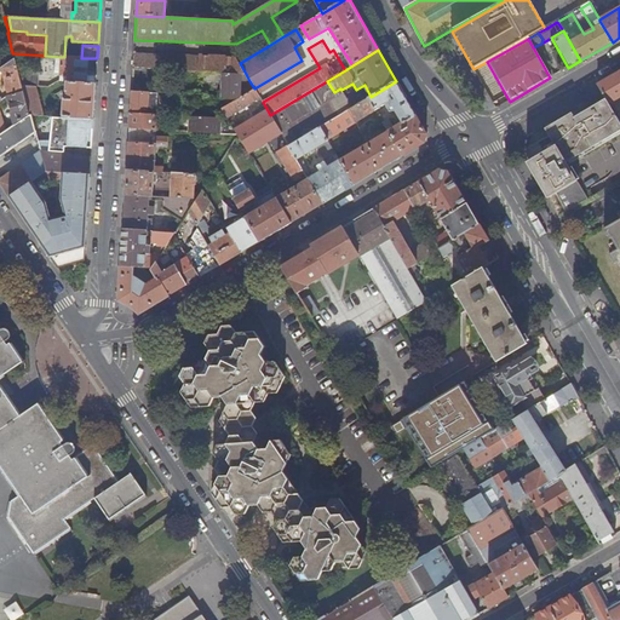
[(133,55),(133,68),(204,72),(246,74),(240,63),(236,58),(165,55),(154,56),(133,55)]
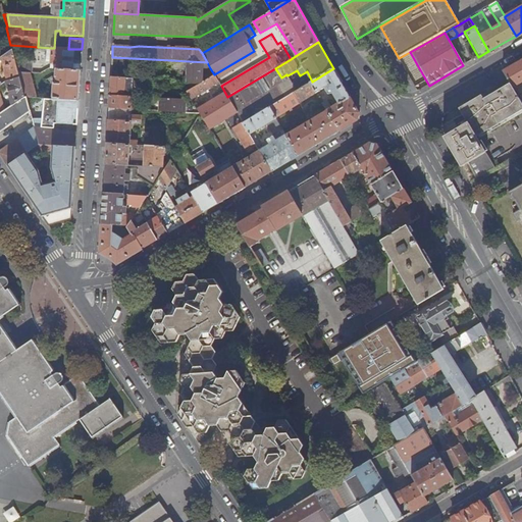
[(74,49),(68,49),(54,48),(51,48),(50,63),(56,64),(56,68),(81,70),(81,63),(73,63),(74,49)]
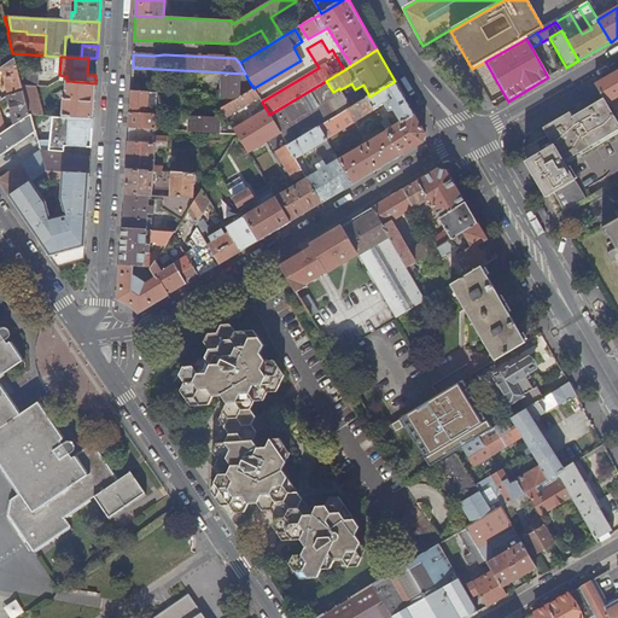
[(17,73),(15,60),(1,69),(9,95),(22,92),(21,86),(17,73)]
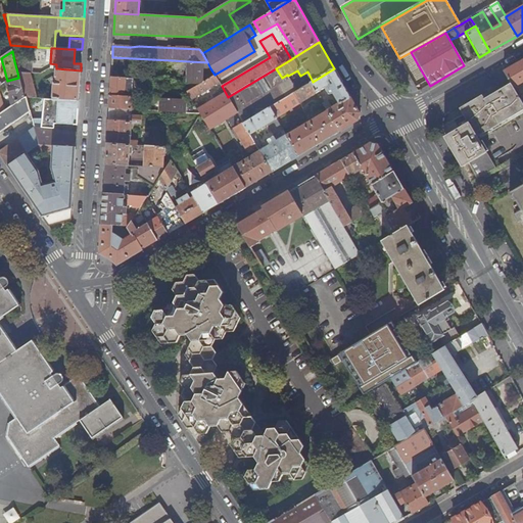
[(187,69),(187,83),(201,83),(203,82),(204,68),(210,68),(207,62),(172,60),(172,65),(173,66),(174,68),(175,69),(187,69)]
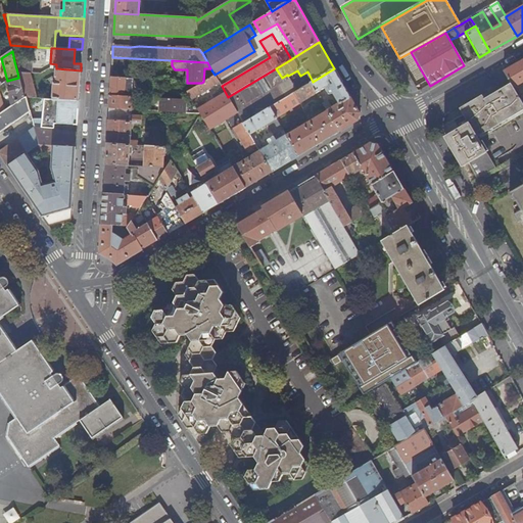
[(522,60),(504,72),(512,87),(513,87),(522,81),(522,60)]
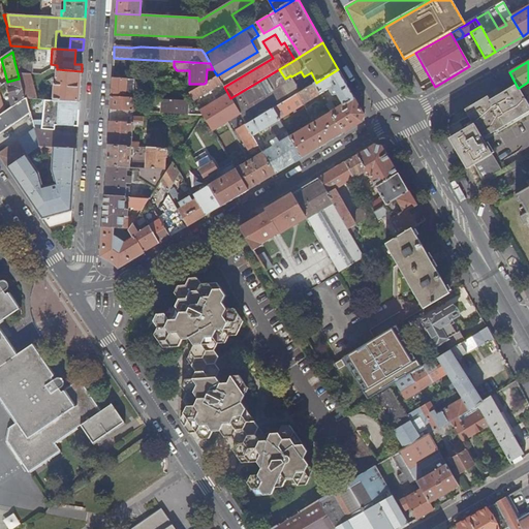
[(30,74),(33,74),(33,62),(14,62),(18,73),(30,74)]
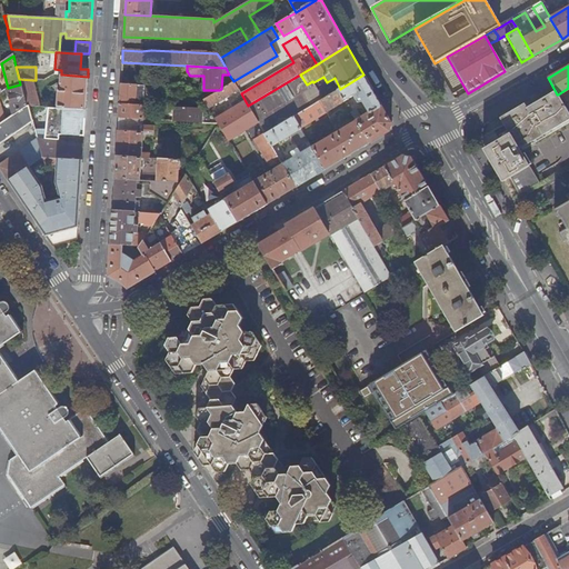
[(87,95),(88,77),(61,75),(61,85),(62,85),(61,88),(58,88),(58,90),(59,90),(58,108),(86,109),(87,95)]
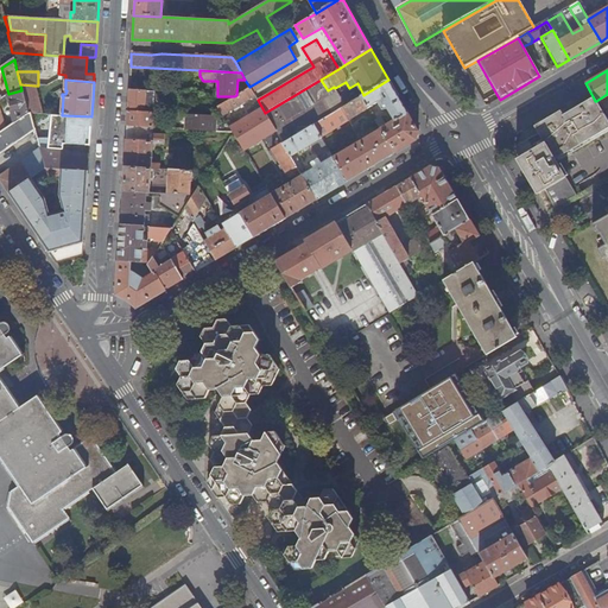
[(346,106),(335,88),(334,87),(328,90),(321,80),(265,113),(276,132),(284,143),(284,144),(314,125),(346,106)]
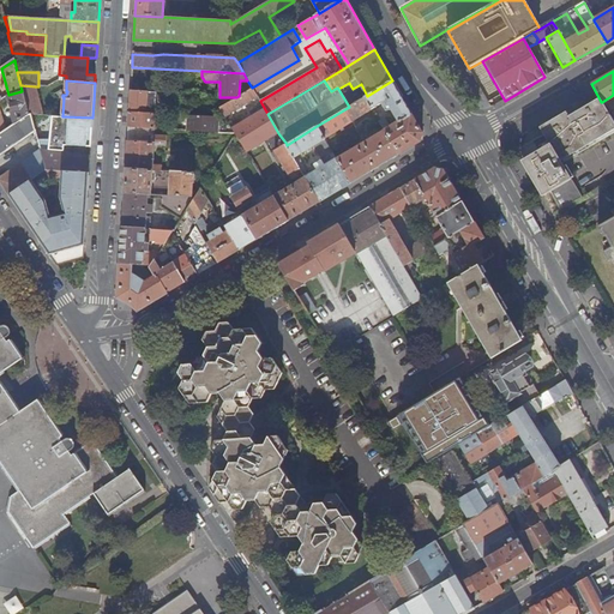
[(422,134),(392,80),(367,96),(365,97),(372,109),(381,103),(385,110),(389,112),(391,109),(398,121),(390,127),(384,118),(379,121),(384,130),(398,155),(420,143),(422,134)]
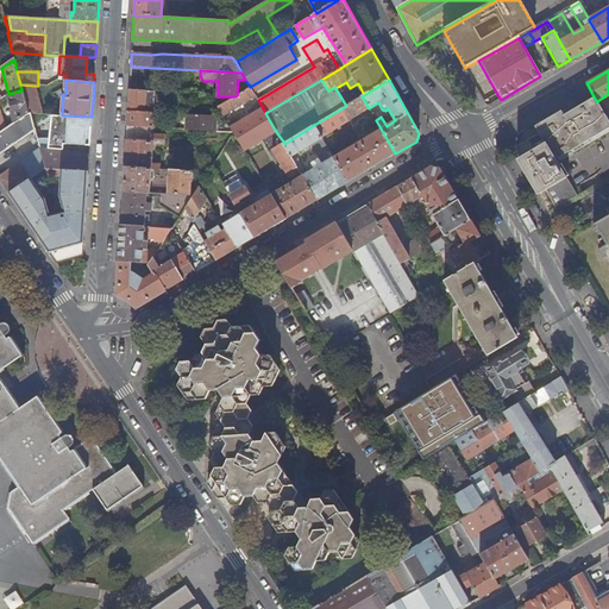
[(31,113),(42,114),(35,86),(20,85),(22,90),(27,113),(29,113),(31,113)]
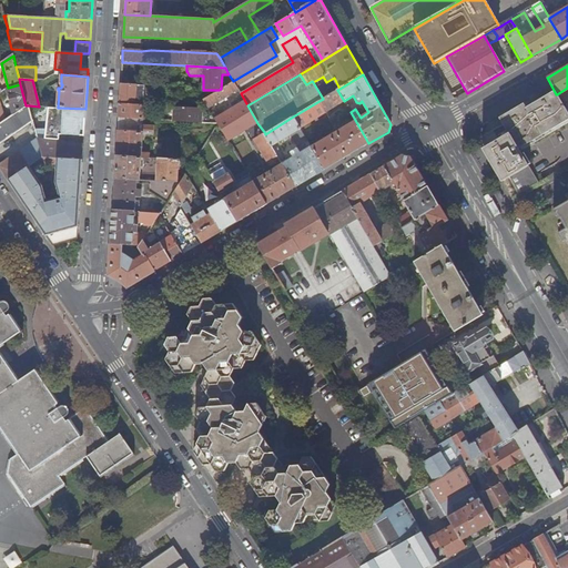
[(239,90),(233,81),(221,89),(219,90),(204,100),(211,111),(213,109),(212,107),(239,90)]
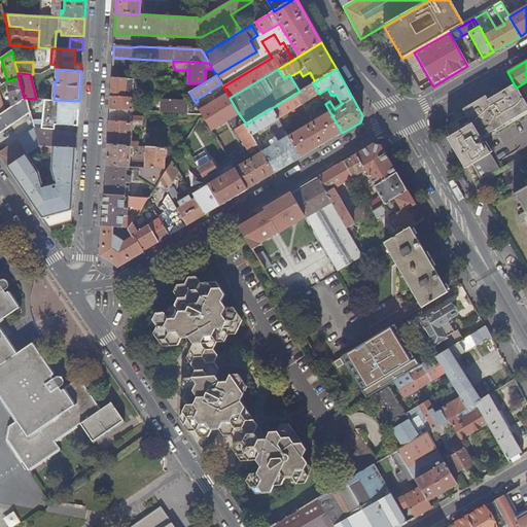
[(7,81),(13,106),(25,98),(24,98),(19,78),(7,81)]
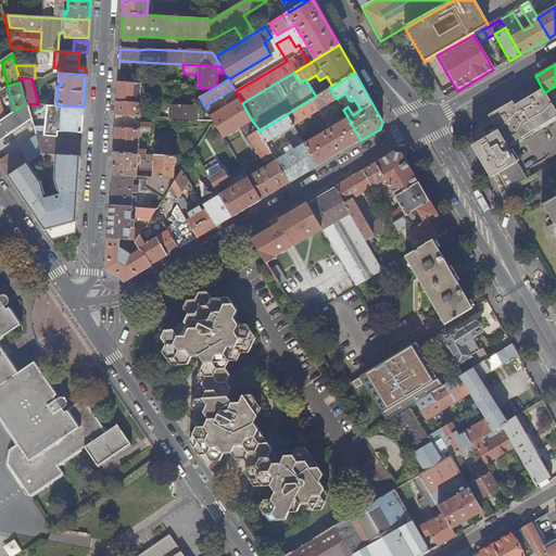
[(117,83),(116,101),(140,102),(142,84),(117,83)]
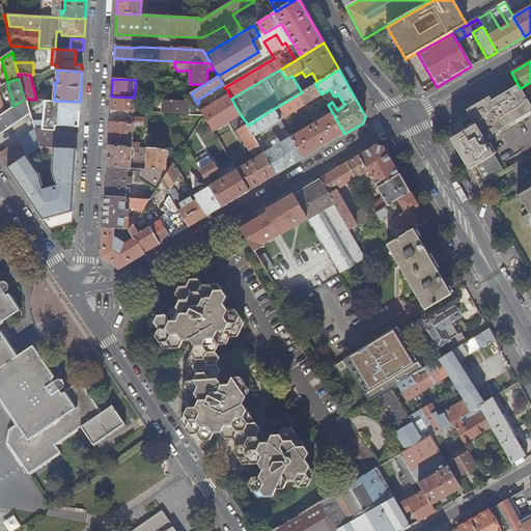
[(322,94),(315,84),(302,92),(274,109),(280,120),(322,94)]
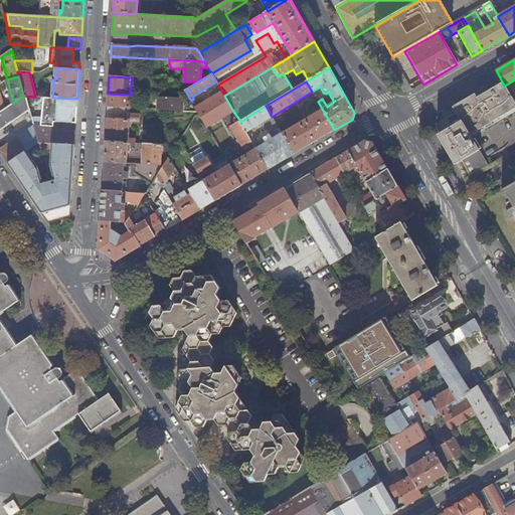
[(470,135),(514,108),(514,103),(505,86),(504,86),(488,95),(488,96),(469,107),(468,106),(462,110),(463,111),(438,125),(459,161),(462,160),(470,175),(488,165),(470,135)]
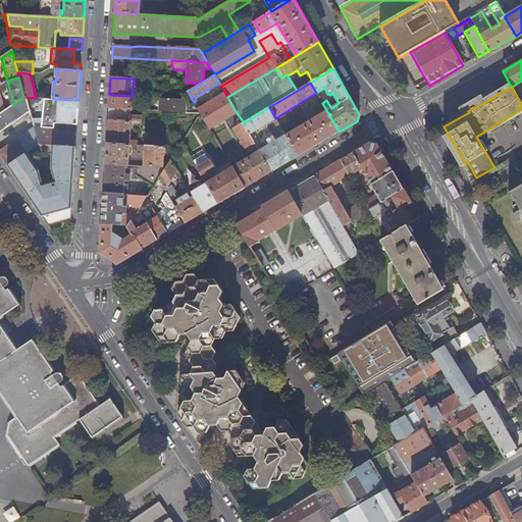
[(237,113),(227,97),(222,88),(219,90),(220,92),(212,96),(214,99),(205,105),(203,102),(196,106),(201,114),(210,128),(237,113)]
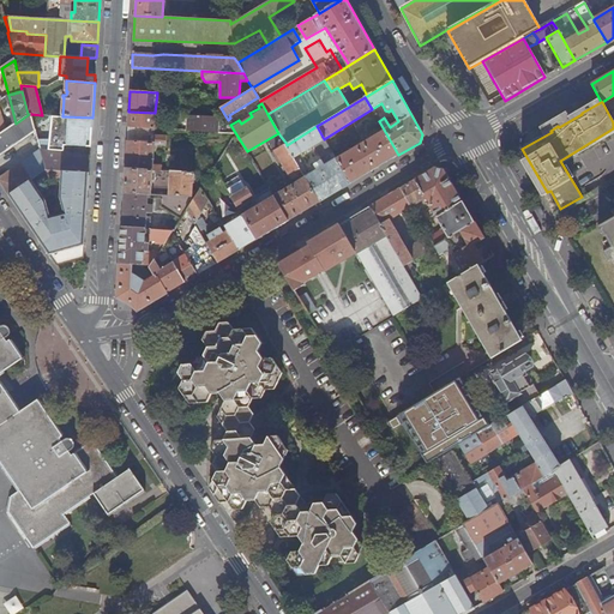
[(128,112),(127,126),(155,128),(156,113),(155,113),(128,112)]
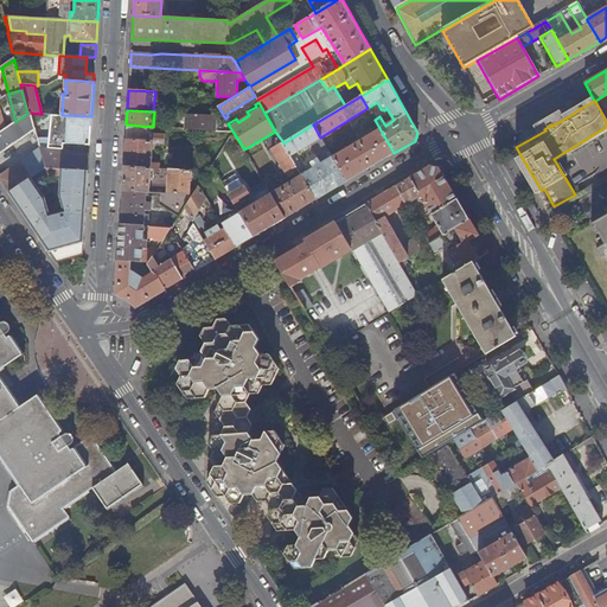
[(0,154),(36,131),(31,113),(29,113),(16,122),(6,128),(0,132),(0,154)]
